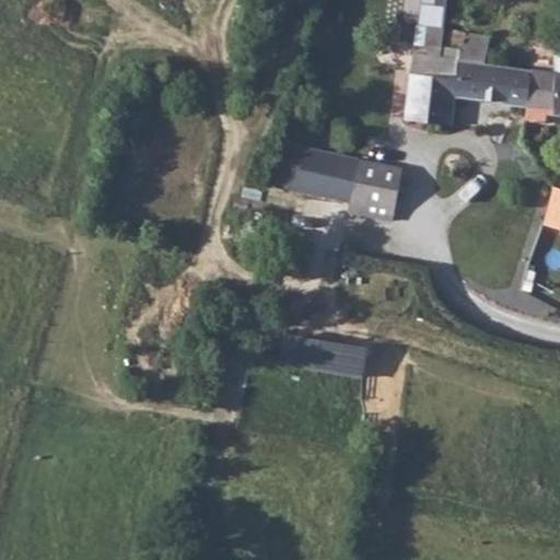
[(405,118),(430,123),(439,94),(444,50),(446,31),(446,27),(428,26),(426,45),(434,47),(433,55),(417,53),(405,118)]
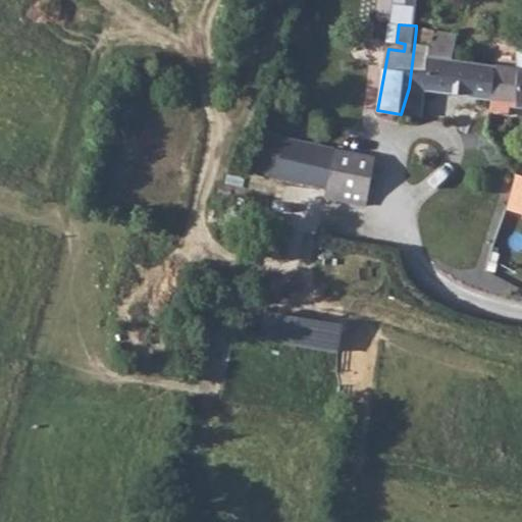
[(419,47),(432,49),(435,31),(435,29),(432,29),(428,27),(426,31),(418,30),(418,25),(416,25),(416,29),(414,47),(419,47)]
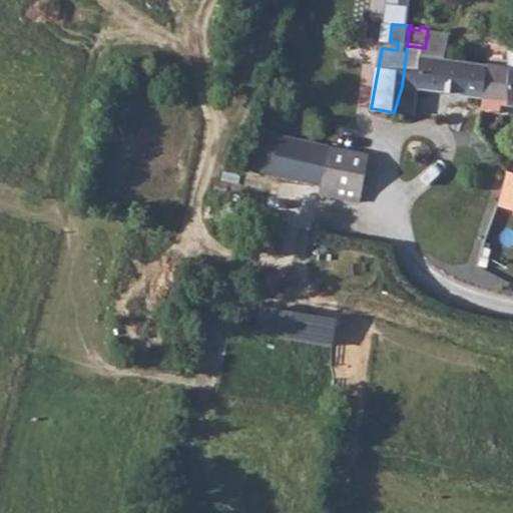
[(448,50),(450,33),(428,30),(425,48),(448,50)]
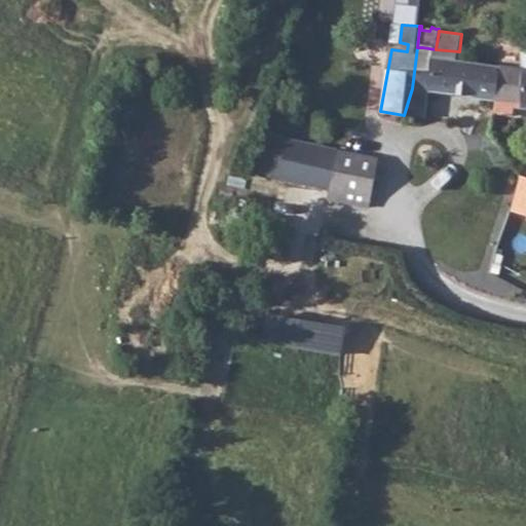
[(495,104),(501,65),(458,58),(459,51),(436,49),(417,47),(412,88),(404,115),(423,118),(427,91),(495,104)]
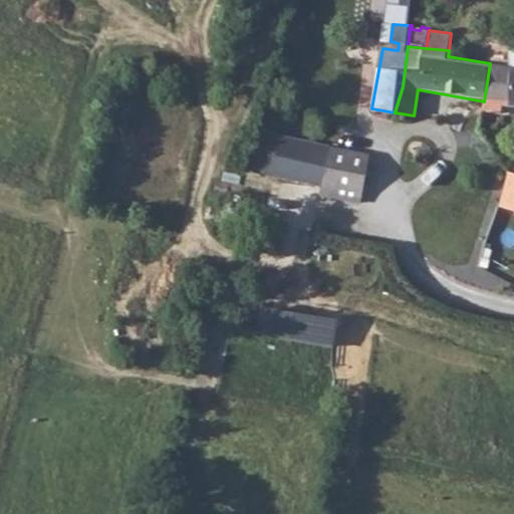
[(509,108),(513,108),(513,65),(490,63),(484,101),(482,114),(499,116),(502,102),(507,101),(509,108)]
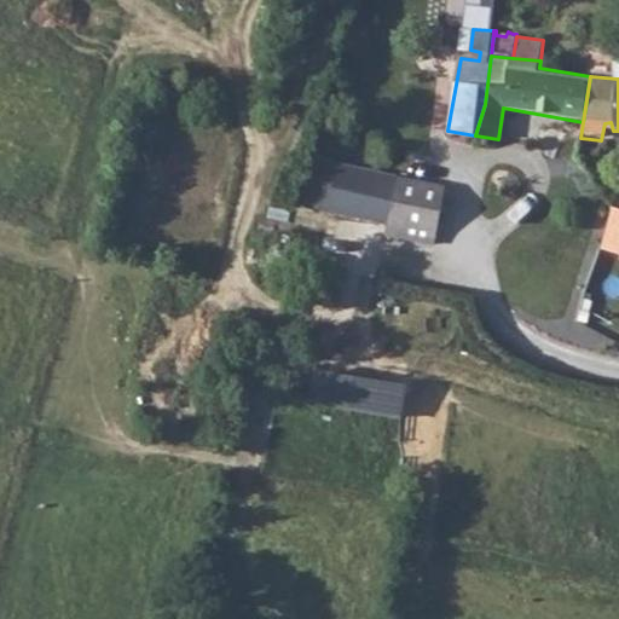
[(434,250),(443,195),(391,187),(330,178),(324,225),(383,233),(382,242),(434,250)]
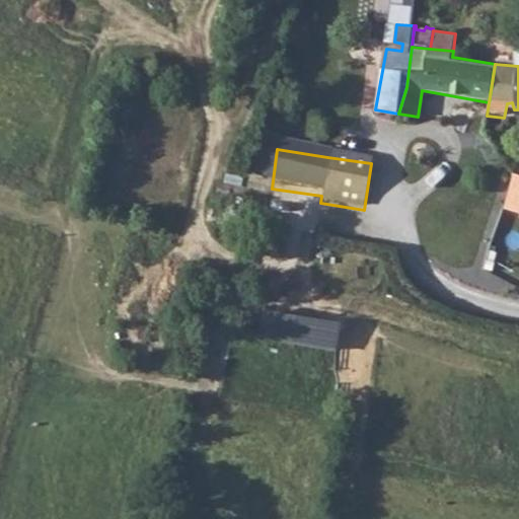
[(518,173),(517,173),(514,171),(503,208),(518,213),(518,173)]
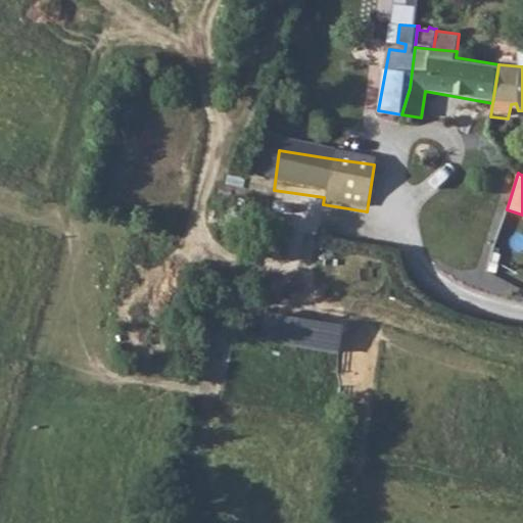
[(345,339),(269,329),(266,349),(342,360),(345,339)]
